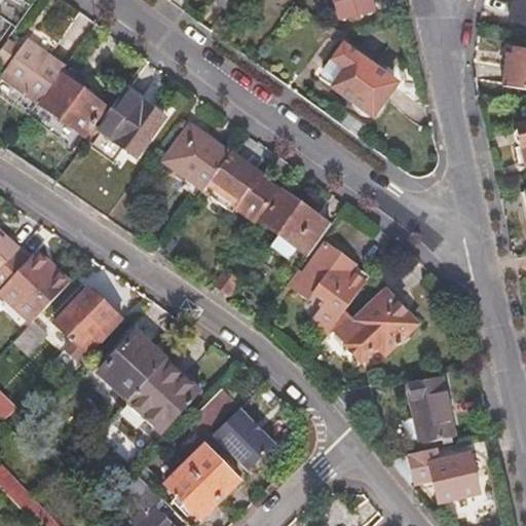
[(0,0),(0,44),(15,25),(12,22),(22,8),(10,0),(0,0)]
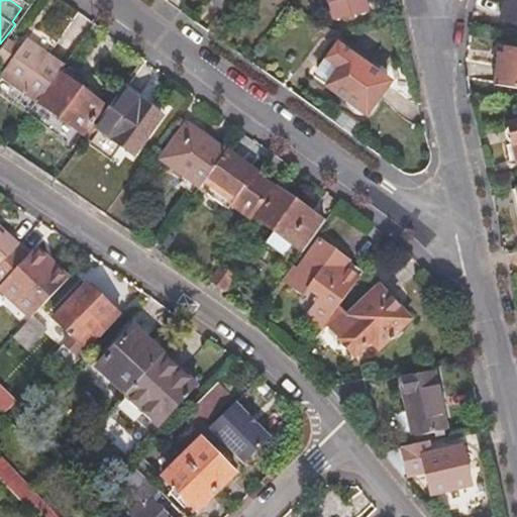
[(328,0),(332,17),(366,11),(363,0),(328,0)]
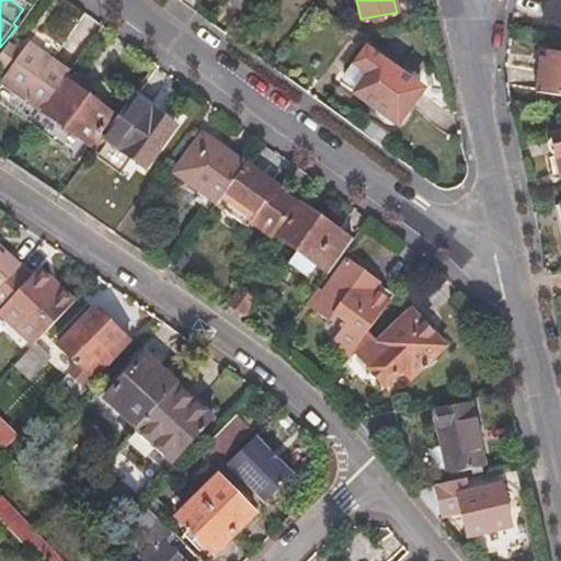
[(560,0),(550,0),(542,19),(560,26),(560,0)]
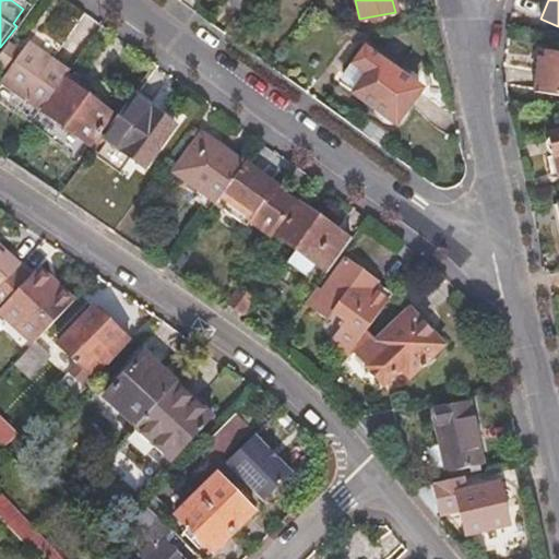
[(22,56),(9,45),(0,57),(0,63),(11,71),(4,81),(40,109),(63,78),(68,72),(30,45),(22,56)]
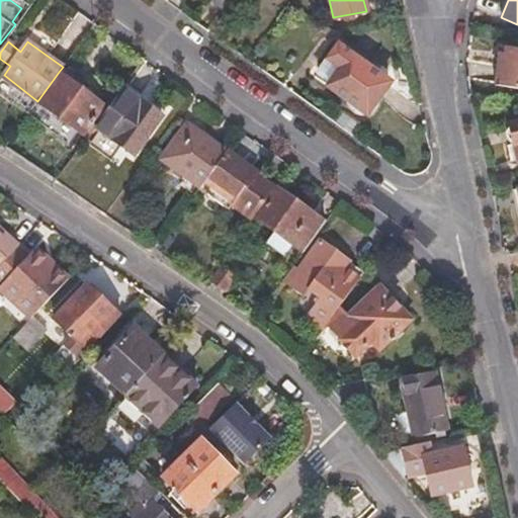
[(340,44),(328,60),(340,71),(331,83),(328,86),(357,108),(361,110),(365,110),(369,110),(391,81),(340,44)]
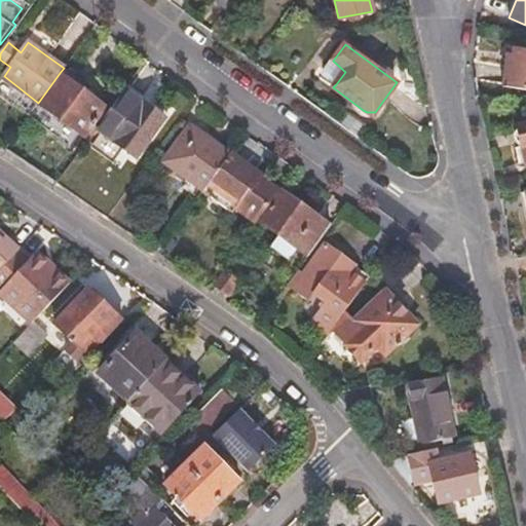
[(525,50),(510,47),(503,84),(525,87),(525,50)]
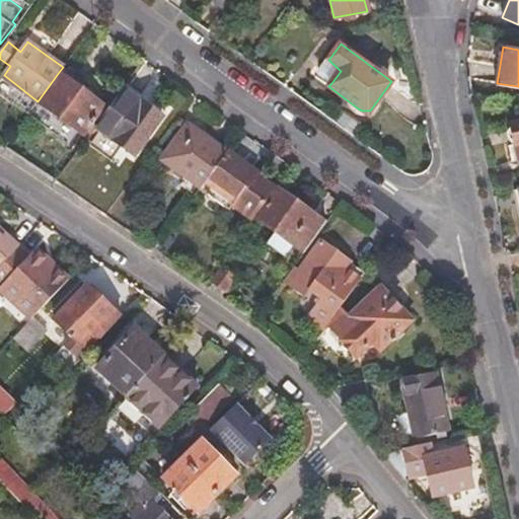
[(341,71),(328,60),(318,73),(331,83),(341,71)]
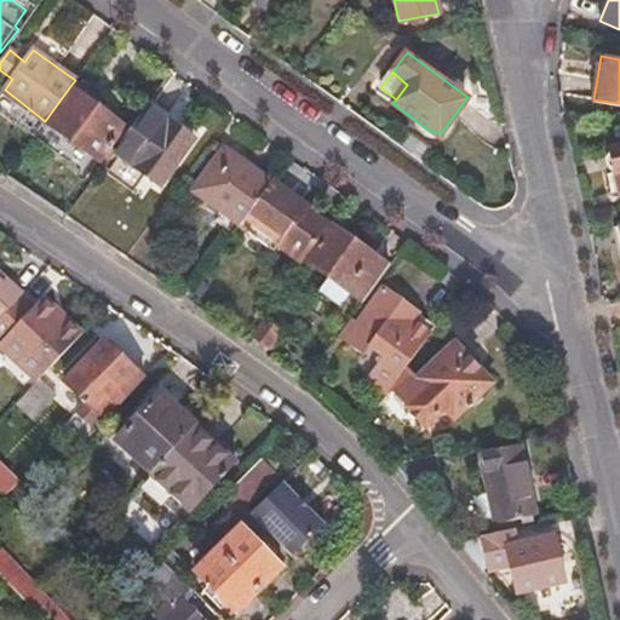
[(70,86),(45,121),(97,160),(124,126),(70,86)]
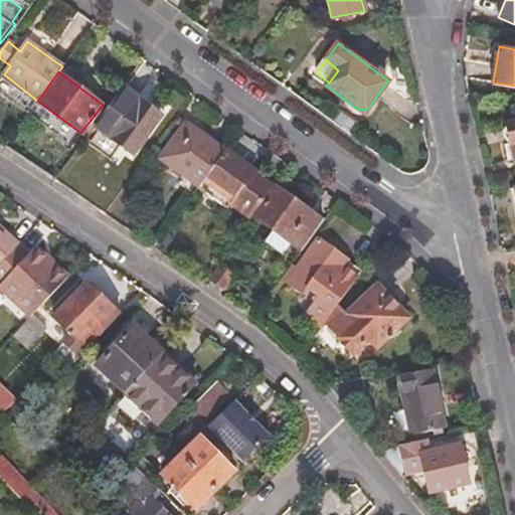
[(162,116),(123,88),(95,126),(134,154),(162,116)]
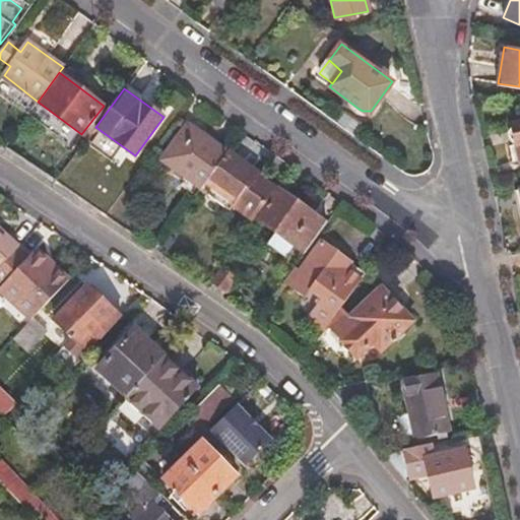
[(161,159),(200,188),(207,178),(226,152),(189,124),(161,159)]
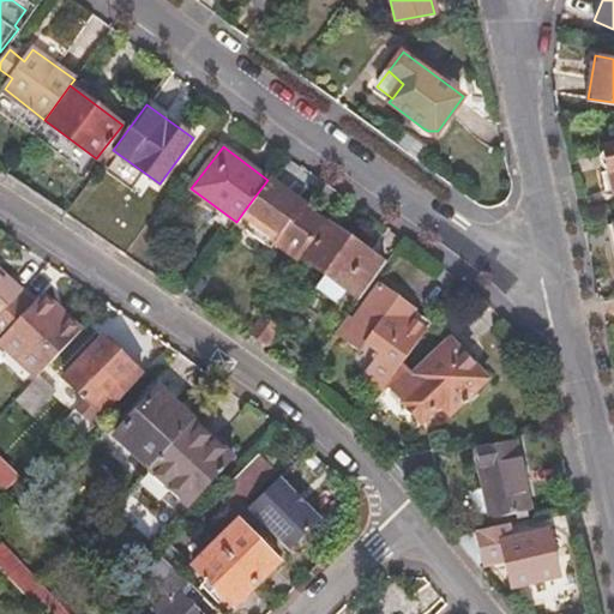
[(326,221),(270,178),(268,180),(245,210),(278,234),(277,238),(301,256),(302,254),(326,221)]
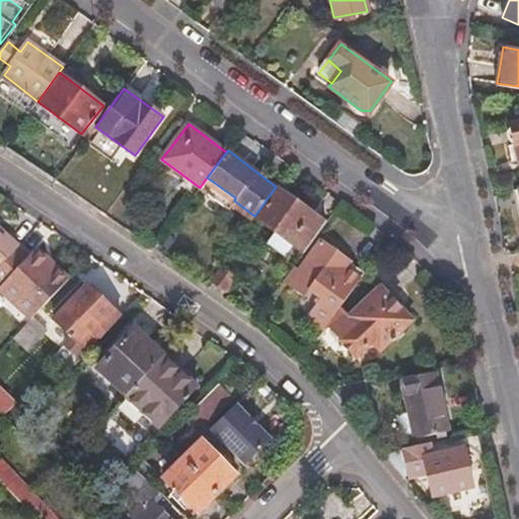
[(277,184),(276,187),(255,215),(305,252),(315,237),(327,222),(277,184)]
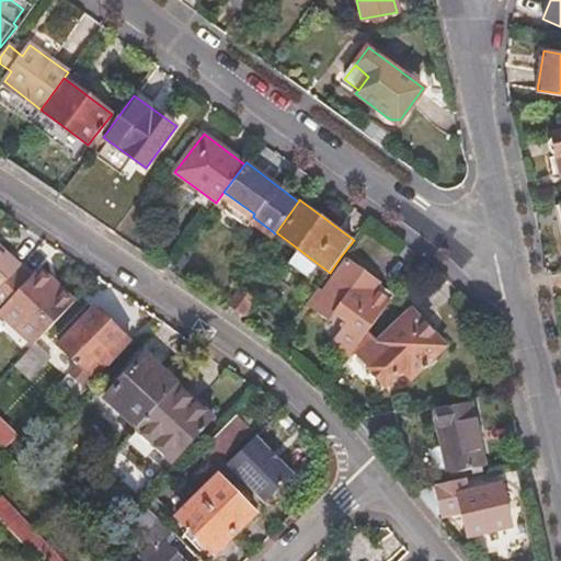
[(0,251),(7,258),(10,253),(0,244),(0,243),(0,251)]
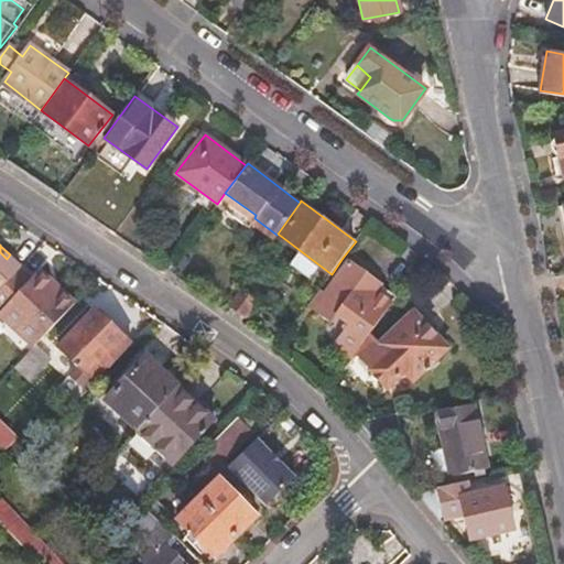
[(0,293),(23,269),(24,267),(10,255),(7,259),(0,252),(0,293)]
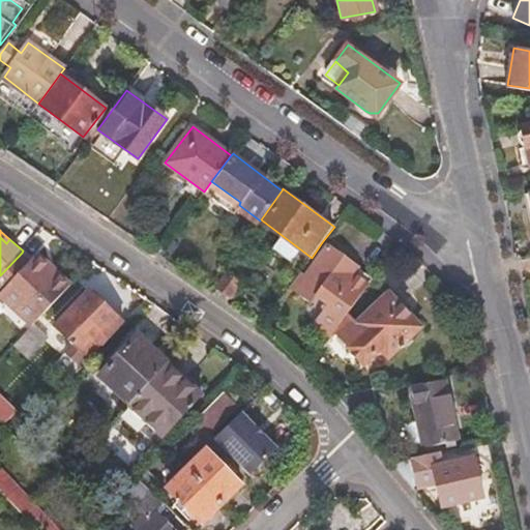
[(312,258),(289,289),(307,304),(316,294),(330,304),(316,324),(331,335),(336,328),(349,312),(373,278),(322,242),(312,258)]
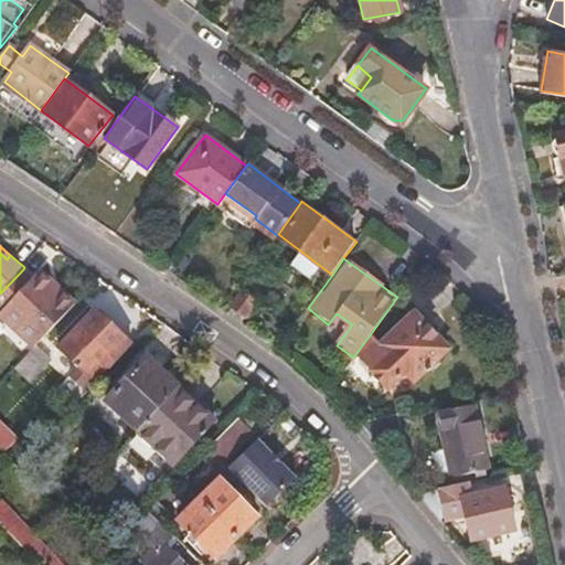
[(39,345),(77,305),(63,290),(59,295),(39,276),(34,280),(23,269),(0,294),(0,310),(2,312),(1,316),(35,349),(39,345)]
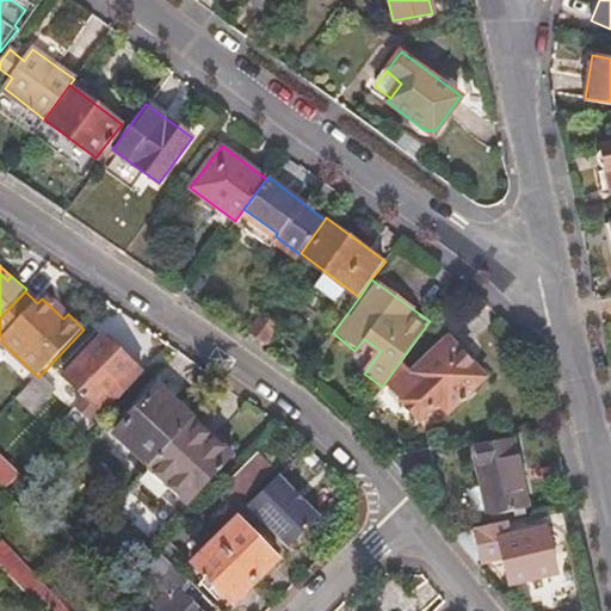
[(63,319),(68,314),(47,294),(42,298),(63,319)]
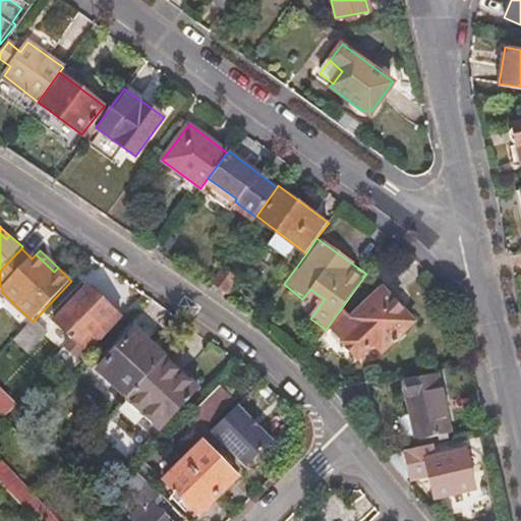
[(219,268),(206,287),(222,297),(235,279),(219,268)]
